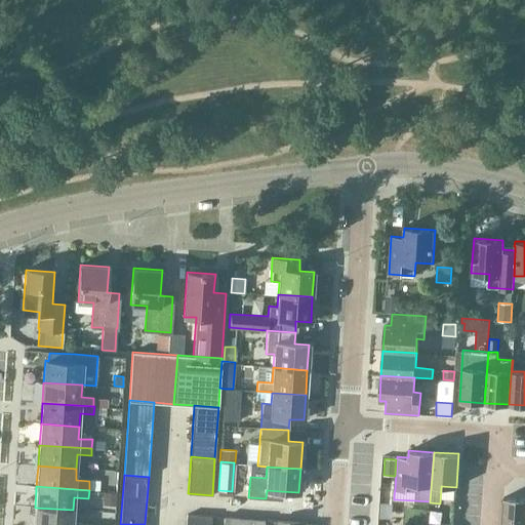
[(267,490),(266,498),(280,499),(281,491),(267,490)]
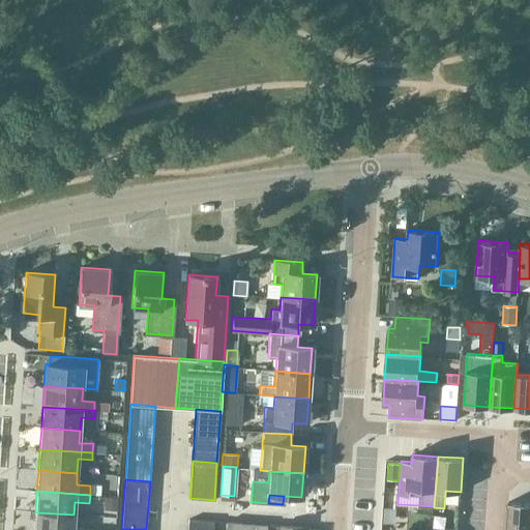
[(104,505),(102,509),(116,510),(117,497),(104,496),(104,501),(104,505)]
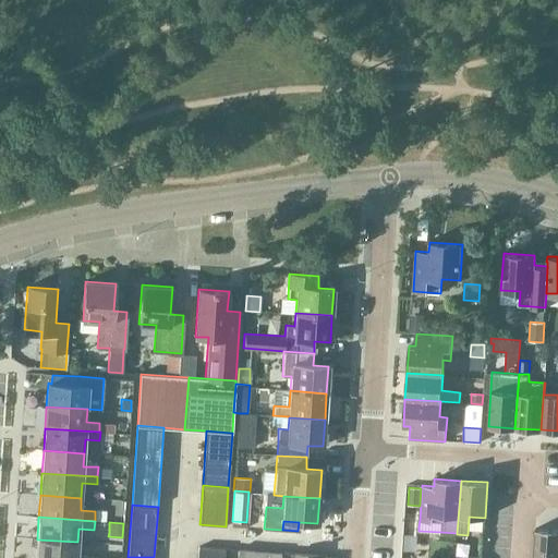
[(557,557),(557,530),(535,529),(533,557),(557,557)]
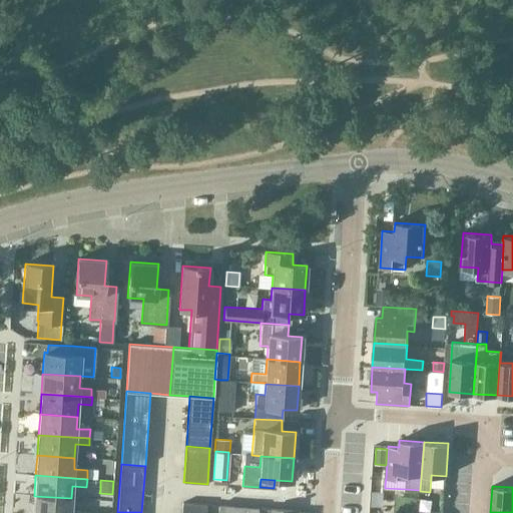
[(34,496),(32,512),(105,512),(84,512),(71,511),(71,498),(34,496)]
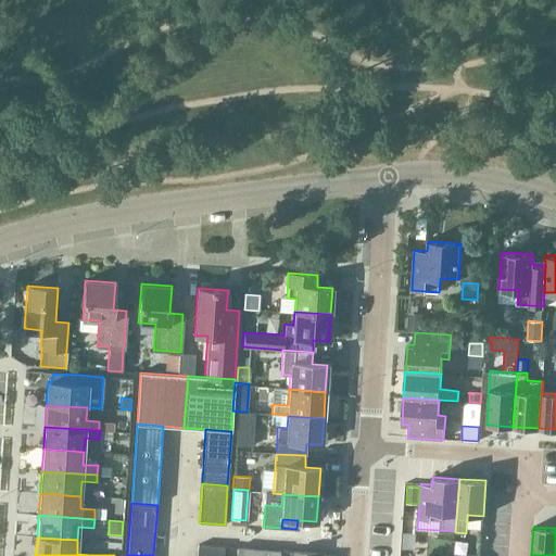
[(198,545),(197,555),(223,555),(224,546),(198,545)]
